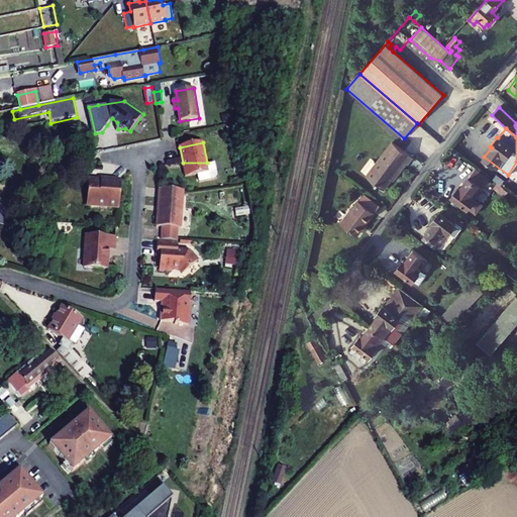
[(367,176),(384,189),(394,176),(396,177),(406,164),(408,165),(413,158),(393,142),(367,176)]
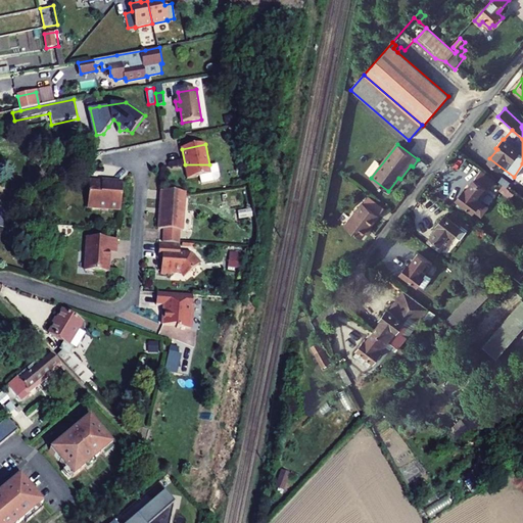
[(189,173),(190,180),(200,178),(202,185),(221,181),(218,167),(210,168),(209,164),(185,164),(185,167),(191,171),(189,173)]
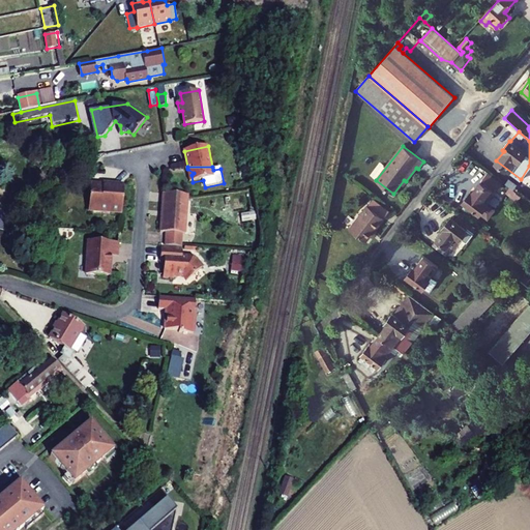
[(500,185),(487,175),(482,180),(481,180),(472,193),(470,192),(463,200),(479,212),(500,185)]
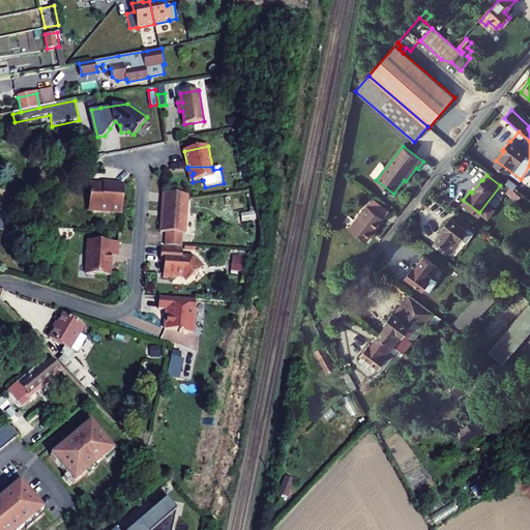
[(505,182),(513,188),(517,184),(508,178),(505,182)]
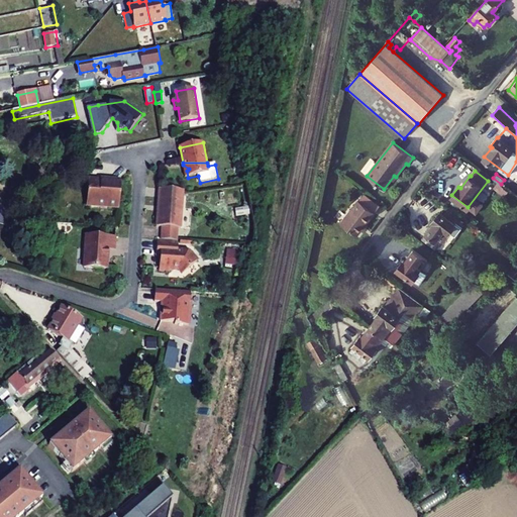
[(218,179),(200,183),(201,191),(220,188),(218,179)]
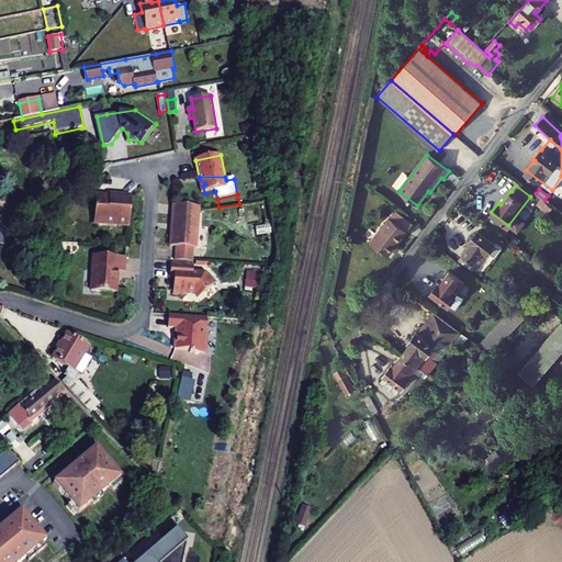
[(93,198),(91,226),(127,229),(130,198),(115,197),(115,199),(93,198)]
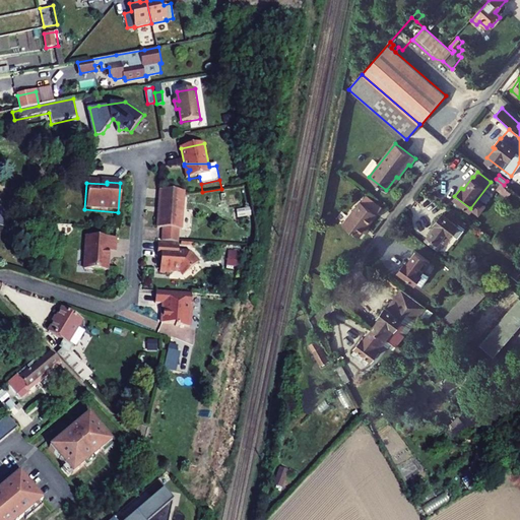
[(184,193),(160,191),(158,209),(160,209),(159,214),(158,214),(156,230),(181,232),(184,193)]
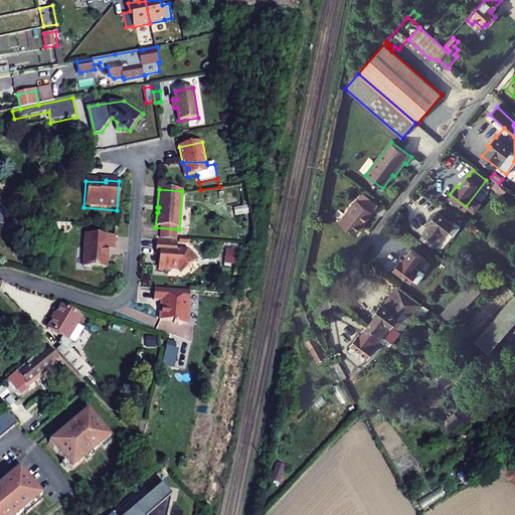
[(340,222),(355,234),(362,225),(363,226),(374,212),(357,199),(340,222)]
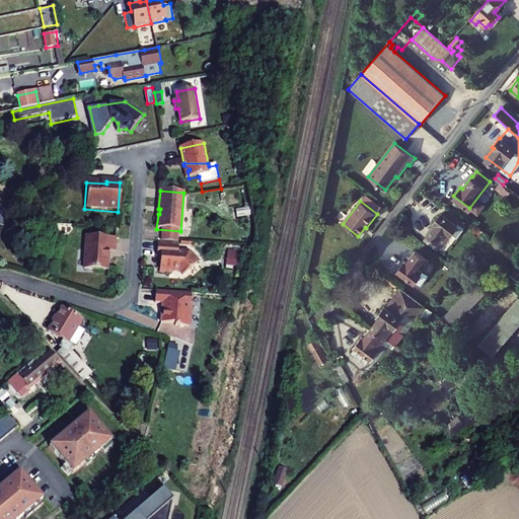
[(452,206),(445,215),(451,220),(458,211),(452,206)]
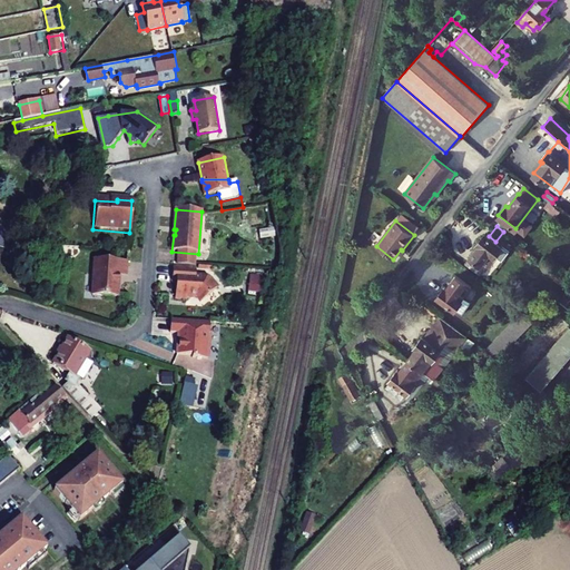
[(470,256),(484,268),(493,256),(501,246),(495,242),(489,236),(484,233),(477,243),(479,245),(470,256)]
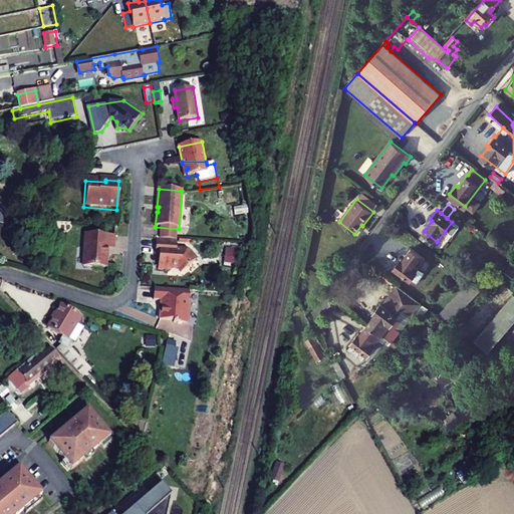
[(0,218),(0,225),(39,230),(39,222),(0,218)]
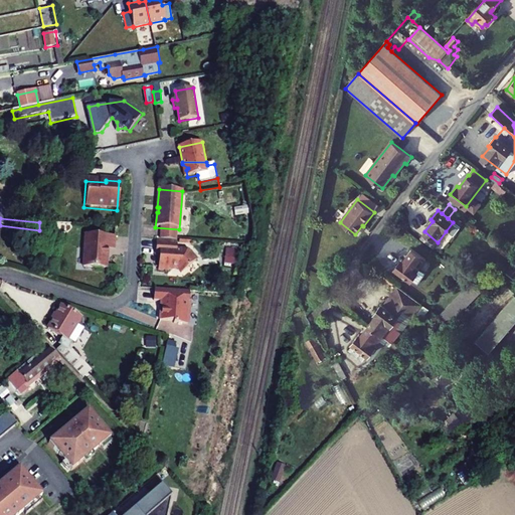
[(459,227),(453,222),(446,231),(452,235),(459,227)]
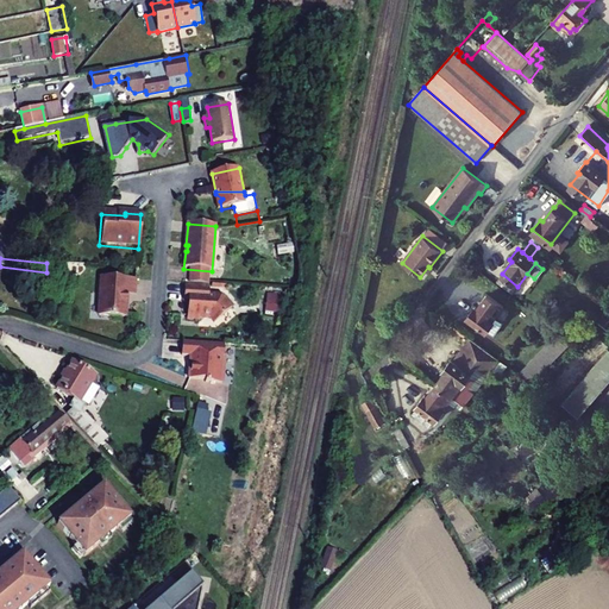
[(518,287),(502,274),(496,282),(512,294),(518,287)]
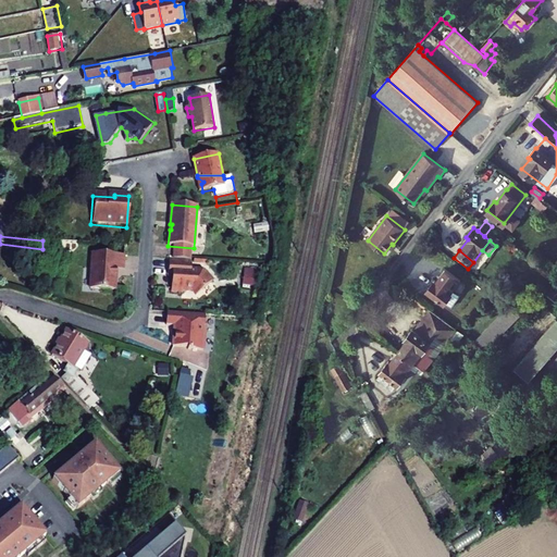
[(91,267),(122,269),(123,258),(93,256),(91,267)]
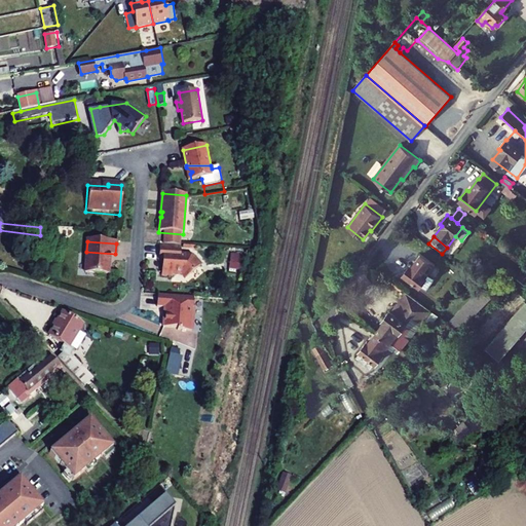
[(190,258),(180,257),(181,247),(159,245),(159,257),(192,259),(190,258)]
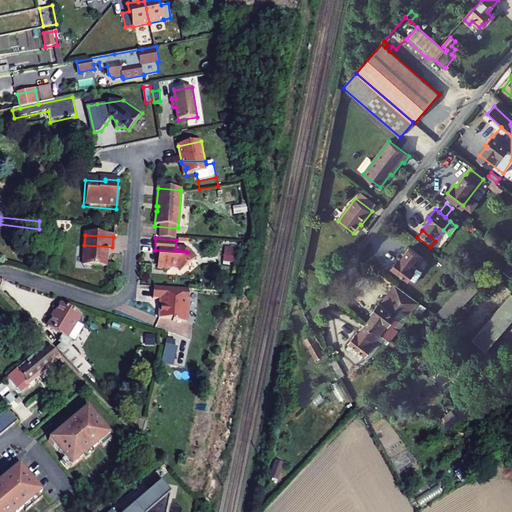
[(492,246),(505,257),(509,252),(495,242),(492,246)]
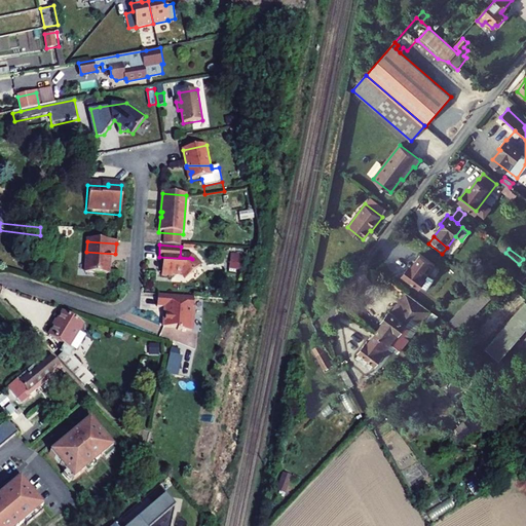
[(84,274),(108,276),(109,257),(115,257),(115,254),(86,252),(84,274)]
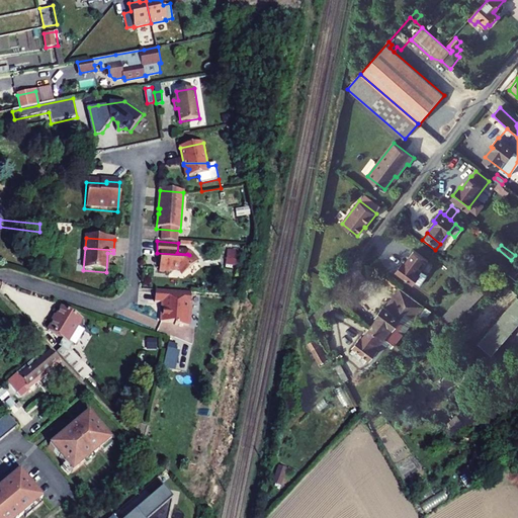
[(404,259),(397,268),(412,280),(427,260),(414,250),(406,261),(404,259)]
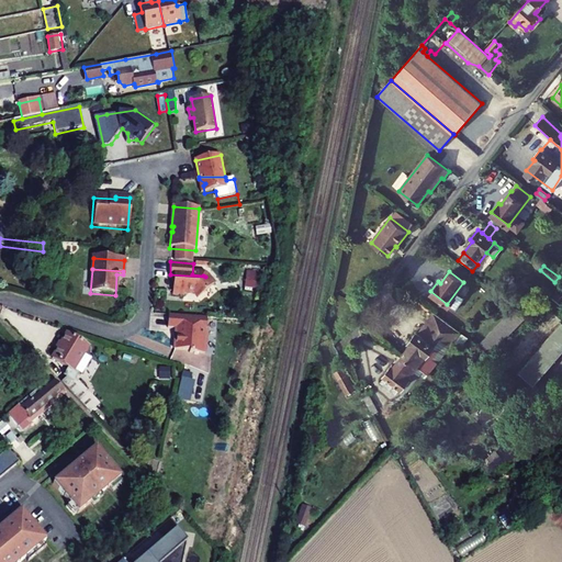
[(193,295),(197,300),(213,287),(205,277),(170,274),(169,278),(173,278),(172,293),(176,296),(179,298),(182,294),(193,295)]
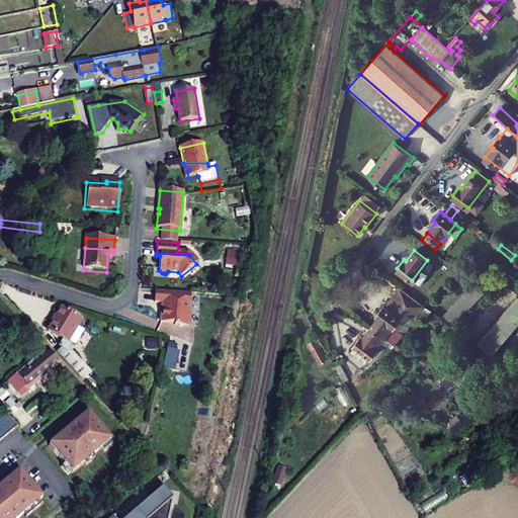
[(442,316),(451,326),(484,292),(476,283),(442,316)]
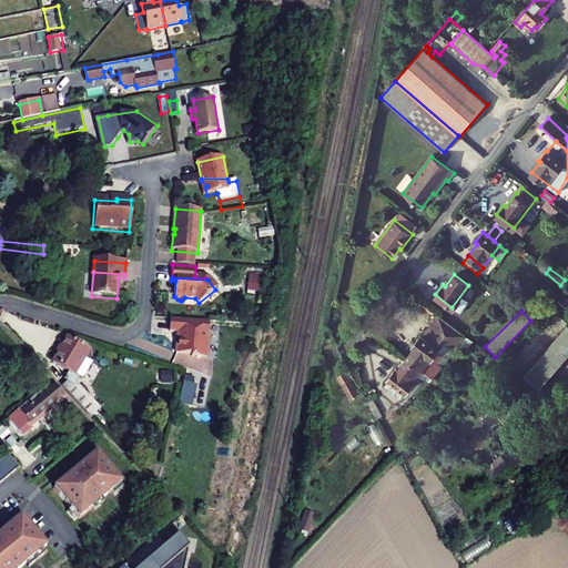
[(416,346),(406,358),(422,371),(425,366),(429,369),(443,352),(438,348),(444,342),(455,350),(466,336),(439,315),(423,336),(422,335),(414,345),(416,346)]
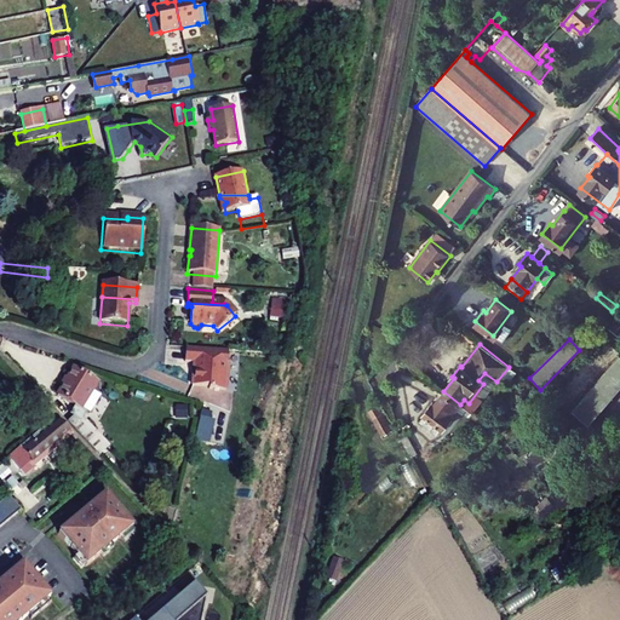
[(229,352),(184,349),(183,365),(193,365),(191,388),(207,389),(207,392),(225,394),(229,352)]
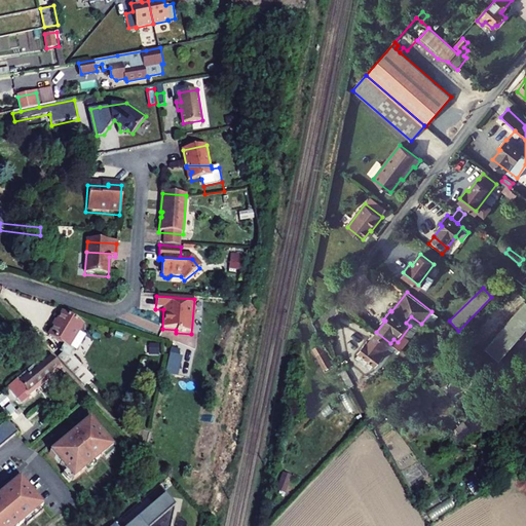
[(525,304),(488,348),(501,360),(525,331),(525,304)]
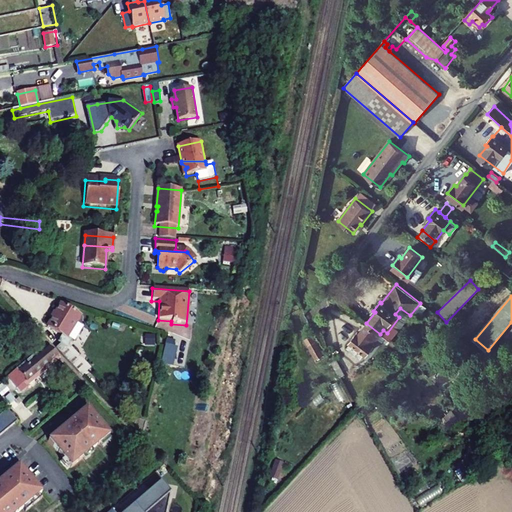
[(55,349),(79,374),(84,370),(86,368),(74,356),(75,354),(67,349),(79,328),(74,325),(79,318),(60,306),(47,327),(61,337),(57,343),(60,345),(55,349)]
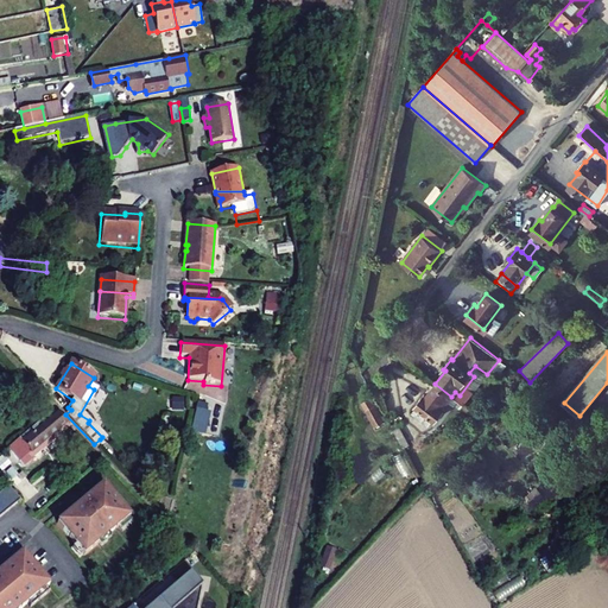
[(411,413),(429,426),(451,397),(435,384),(426,396),(424,394),(415,405),(417,406),(411,413)]
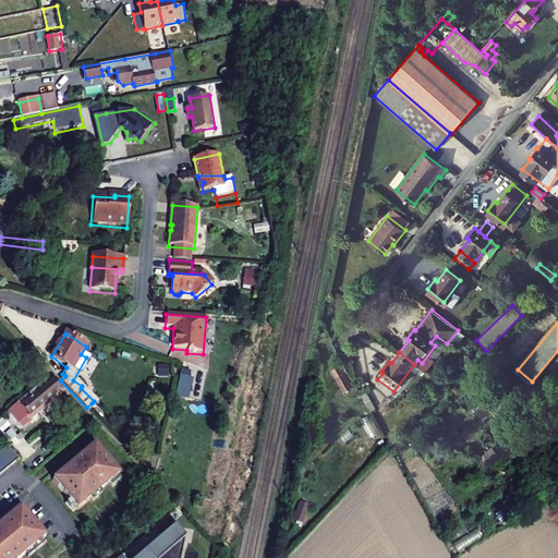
[(335,377),(343,391),(353,385),(344,372),(335,377)]
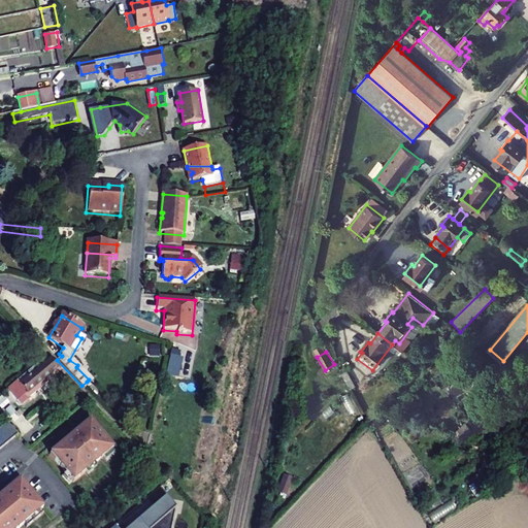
[(7,390),(21,405),(27,399),(24,395),(58,366),(52,359),(40,368),(37,364),(7,390)]
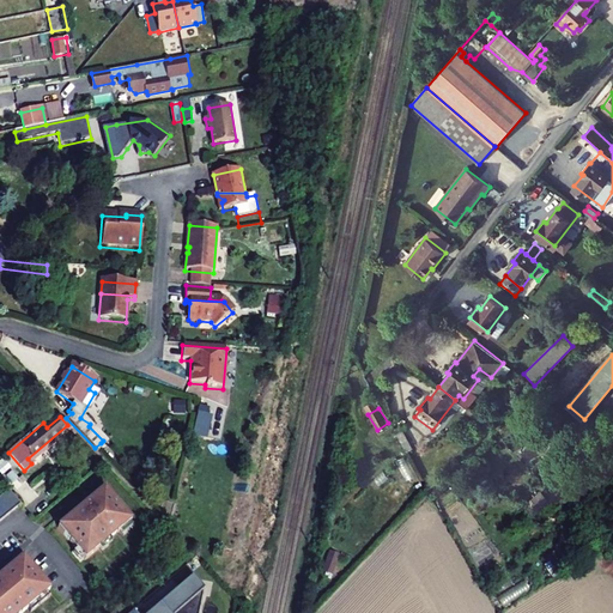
[(394,430),(406,451),(413,448),(400,425),(394,430)]
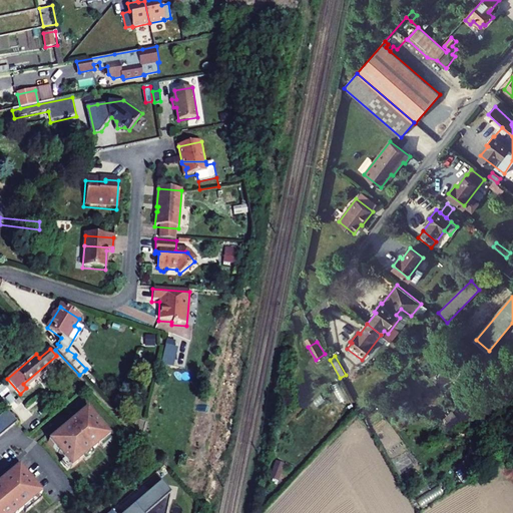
[(79,375),(85,382),(91,378),(84,371),(79,375)]
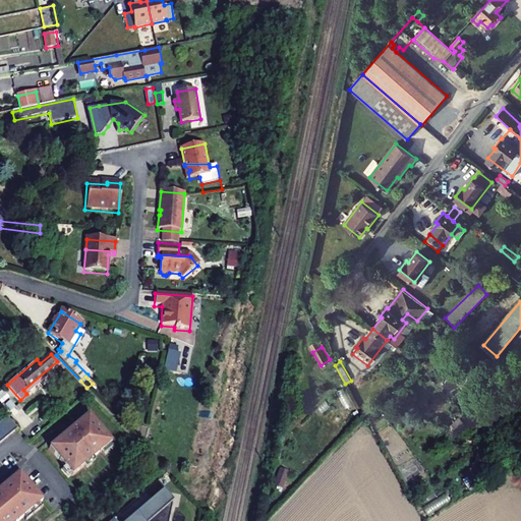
[(89,415),(49,448),(72,475),(112,443),(89,415)]
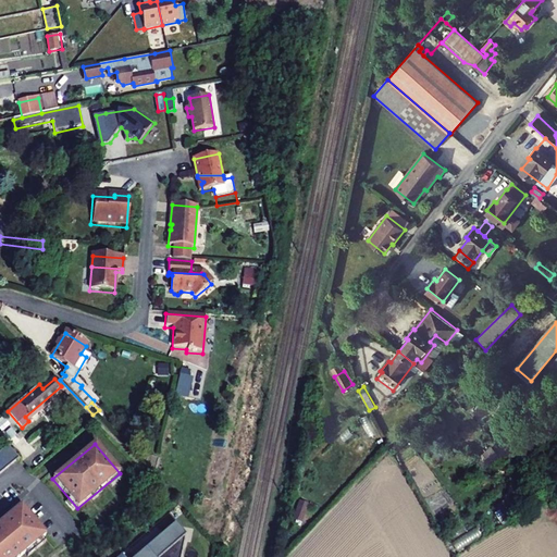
[(8,445),(0,450),(0,472),(19,458),(8,445)]
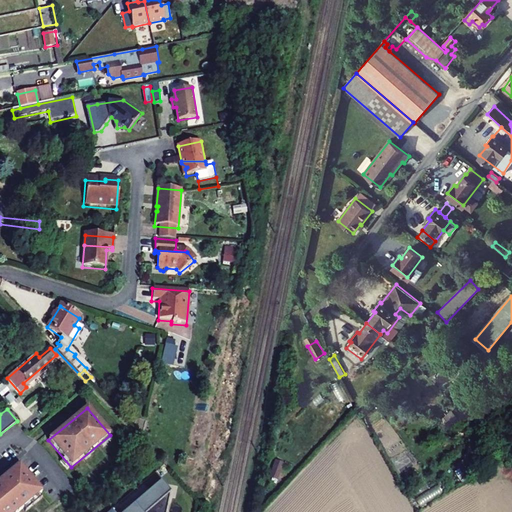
[(277,481),(283,463),(274,460),(268,478),(277,481)]
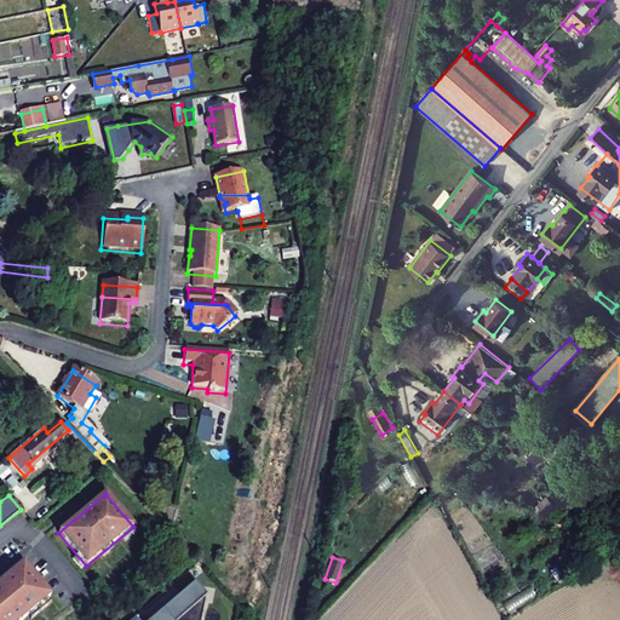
[(0,619),(22,619),(51,597),(23,564),(0,583),(0,619)]
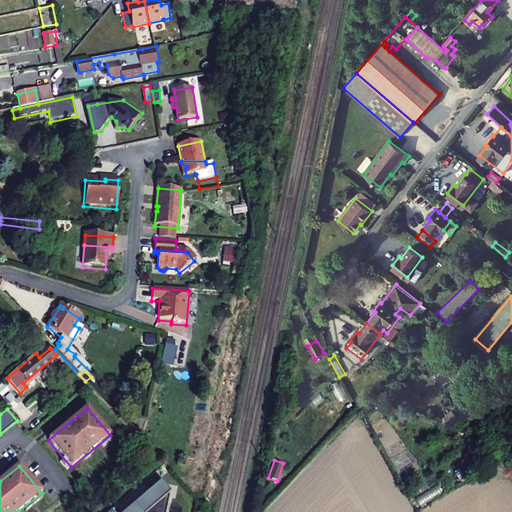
[(169,494),(153,490),(147,511),(130,511),(129,510),(126,511),(169,511),(172,499),(168,498),(169,494)]
